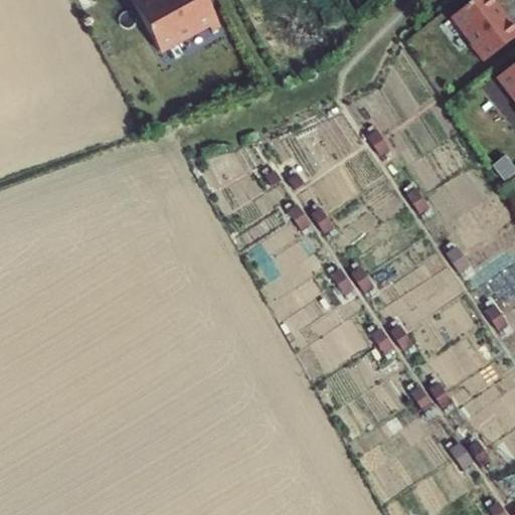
[(130,0),(158,51),(215,20),(204,0),(130,0)]
